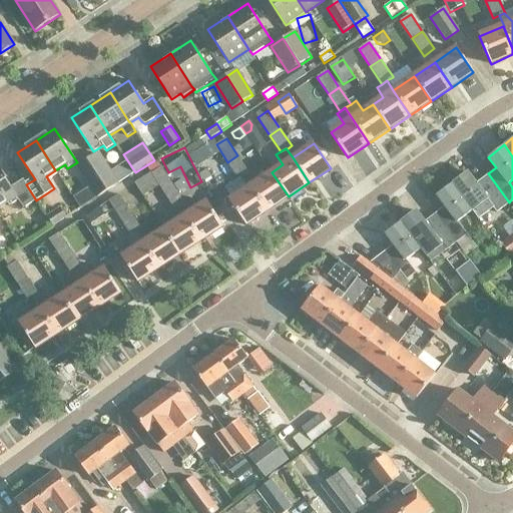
[(87,160),(107,190),(117,184),(97,154),(87,160)]
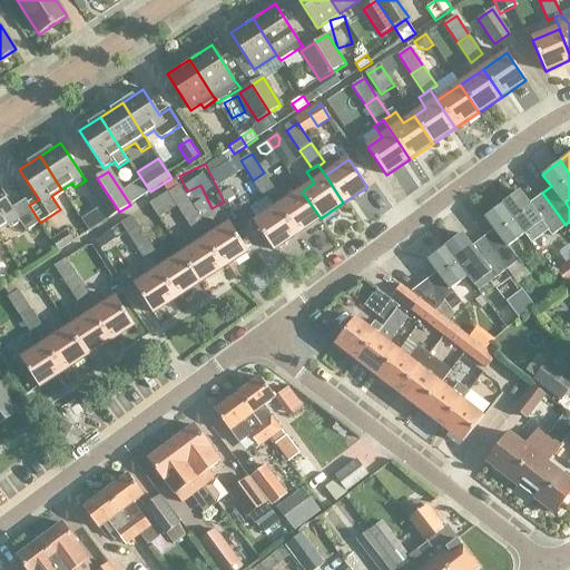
[(277,193),(264,173),(253,180),(255,184),(266,200),(277,193)]
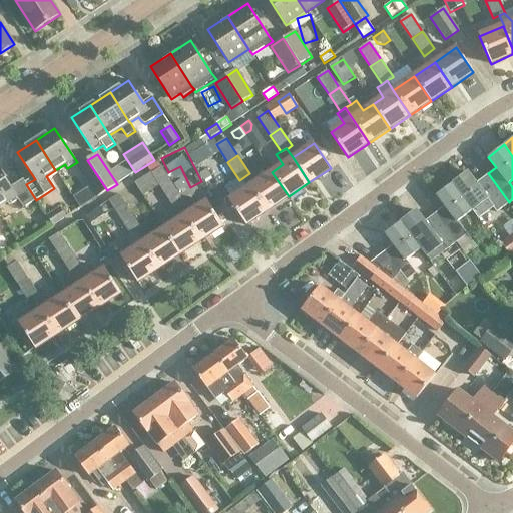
[(107,190),(87,160),(77,167),(97,197),(107,190)]
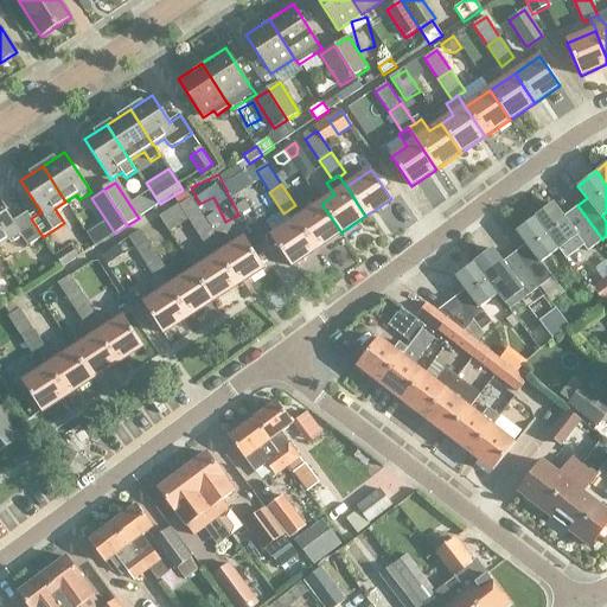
[(192,197),(179,205),(192,225),(205,218),(192,197)]
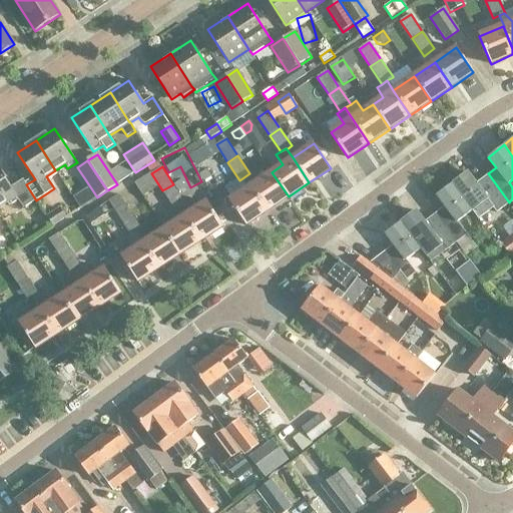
[(26,184),(23,180),(11,188),(0,170),(0,206),(7,202),(9,206),(18,200),(24,208),(36,200),(26,184)]
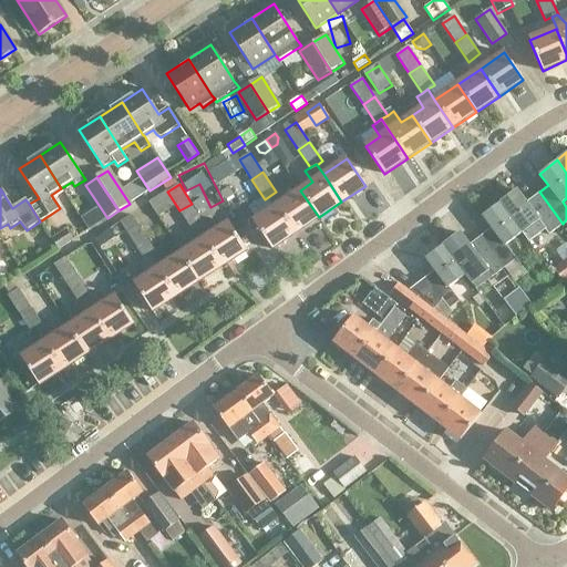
[(370,220),(388,206),(373,188),(356,203),(370,220)]
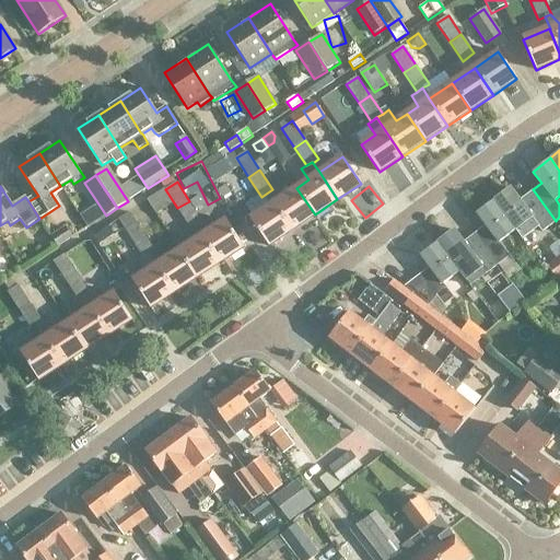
[(315,214),(296,188),(273,203),(292,231),(315,214)]
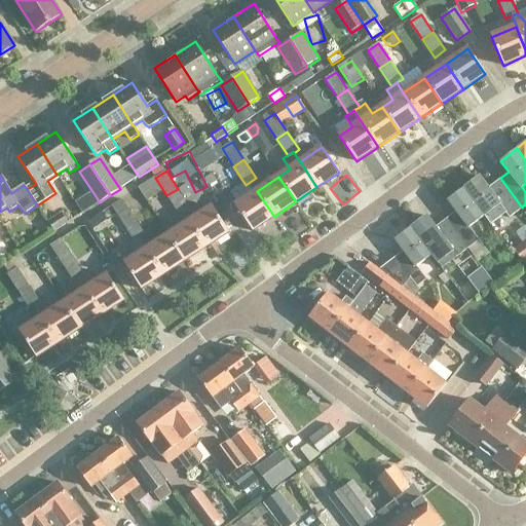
[(464,188),(485,216),(499,204),(510,218),(519,211),(496,182),(488,189),(479,177),(464,188)]
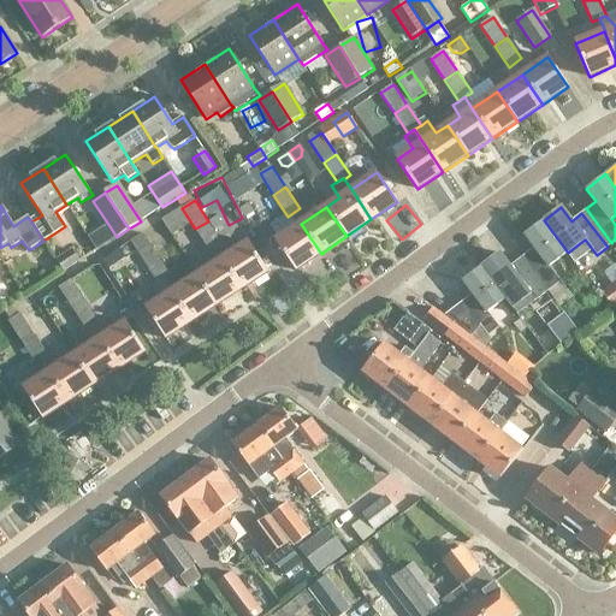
[(568,253),(544,220),(525,235),(535,248),(525,256),(550,290),(562,280),(550,266),(568,253)]
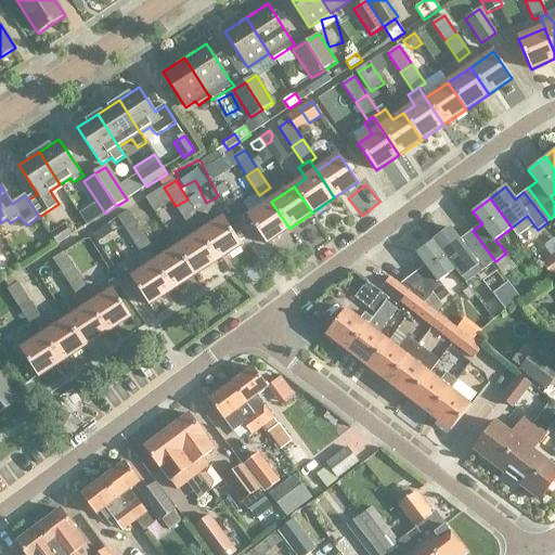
[(188,199),(176,206),(188,226),(192,222),(199,218),(188,199)]
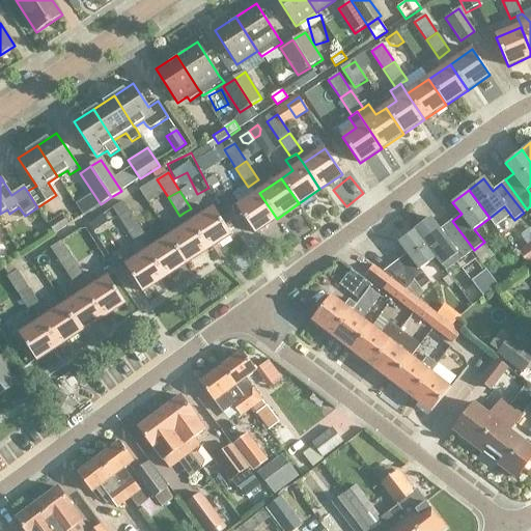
[(277,219),(259,193),(236,207),(254,233),(277,219)]
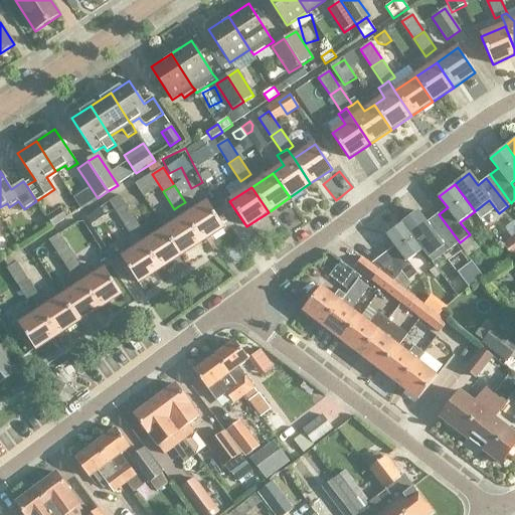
[(121,219),(132,213),(120,195),(109,201),(120,217),(121,219)]
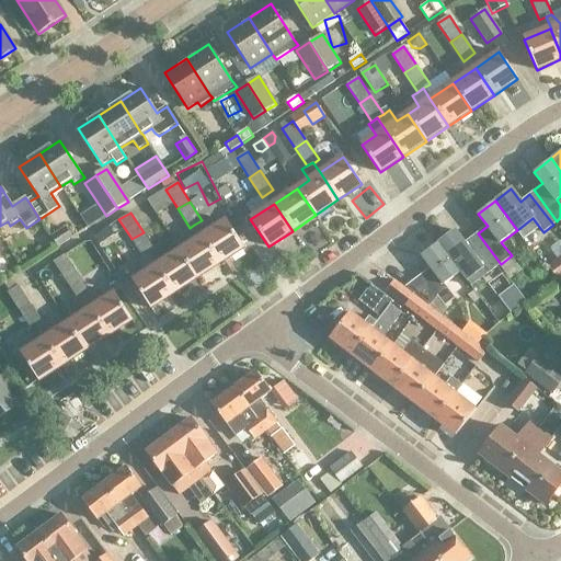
[(202,220),(194,225),(219,263),(243,248),(226,220),(215,228),(207,216),(202,220)]
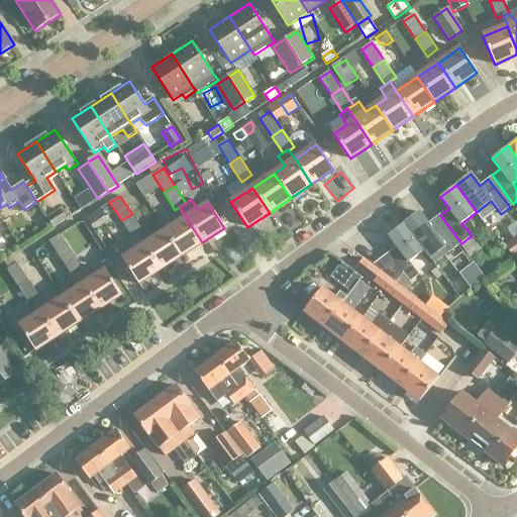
[(178,223),(165,232),(181,256),(202,242),(179,207),(175,210),(171,213),(178,223)]
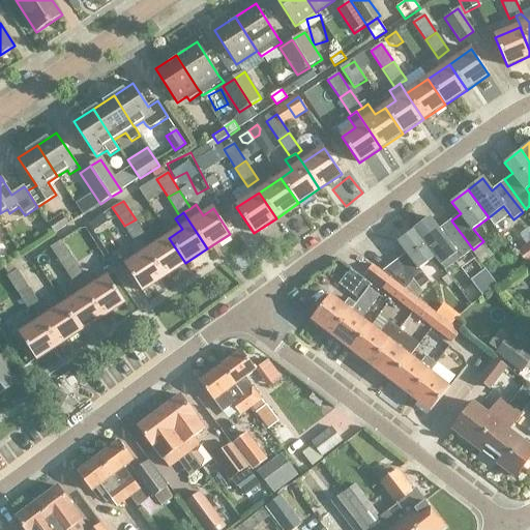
[(62,214),(49,224),(55,234),(68,225),(62,214)]
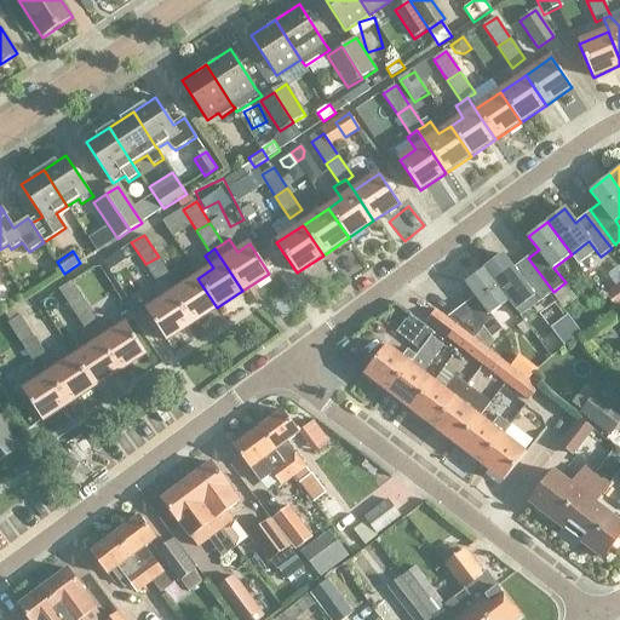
[(104,263),(110,270),(126,260),(121,252),(104,263)]
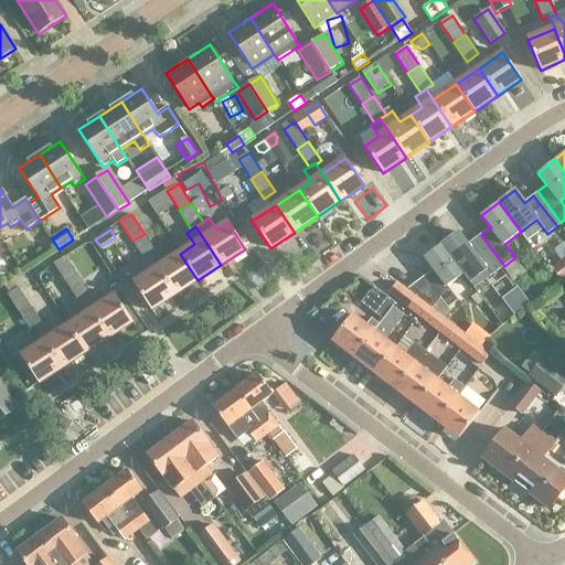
[(458,233),(443,245),(465,274),(480,263),(490,275),(500,268),(477,237),(468,245),(458,233)]
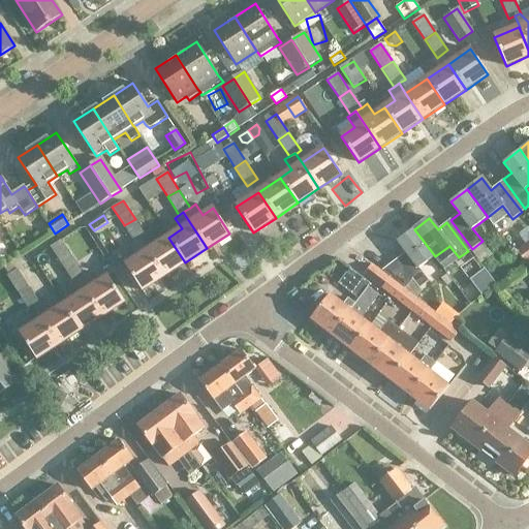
[(141,240),(146,236),(135,219),(124,225),(134,242),(135,243),(141,240)]
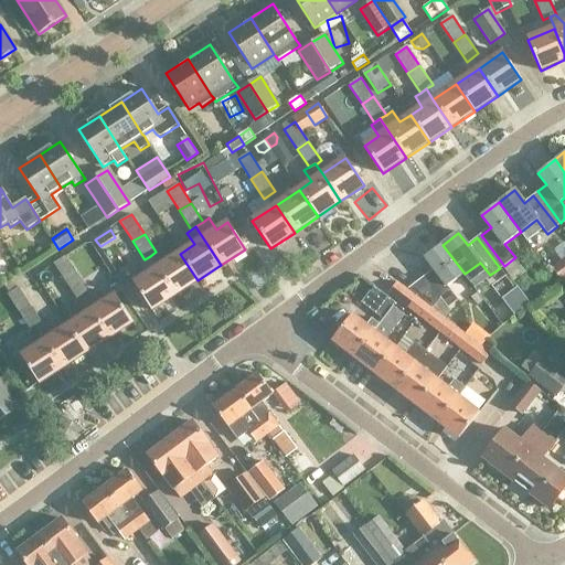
[(434,269),(408,288),(433,306),(439,296),(448,308),(458,300),(448,286),(465,274),(443,245),(425,257),(434,269)]
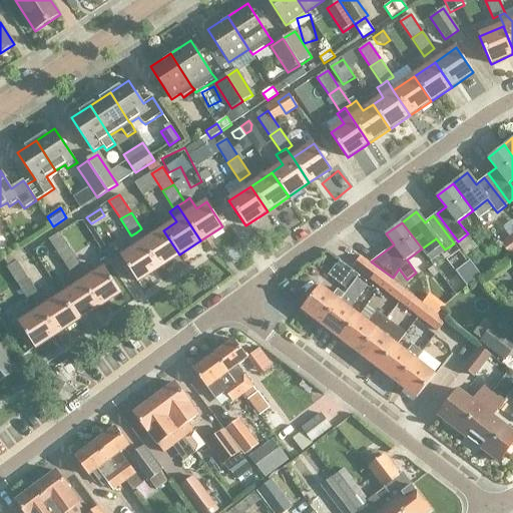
[(381,245),(386,235),(363,224),(359,234),(381,245)]
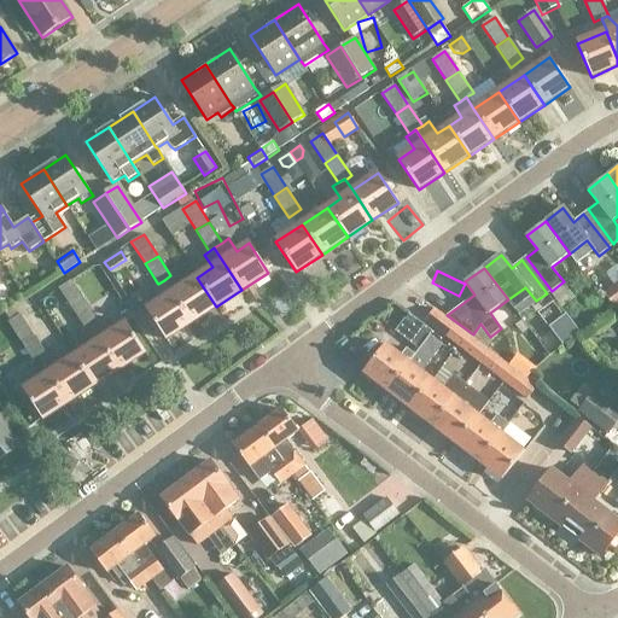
[(197,278),(173,292),(170,295),(190,324),(216,307),(197,278)]
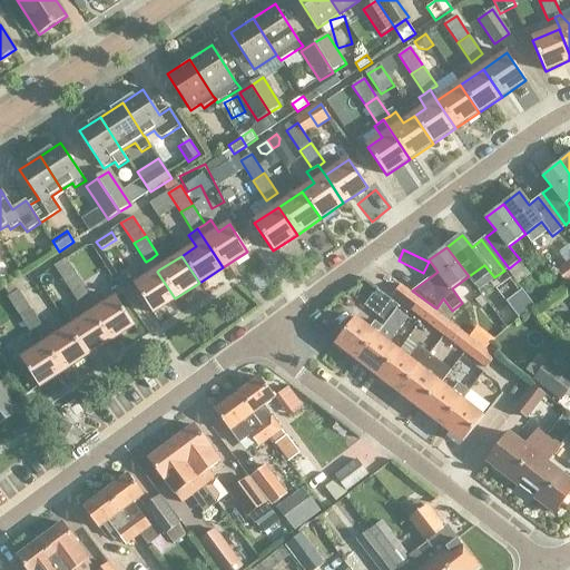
[(145,261),(139,264),(148,277),(133,287),(151,315),(175,298),(157,272),(159,269),(151,258),(146,262),(145,261)]
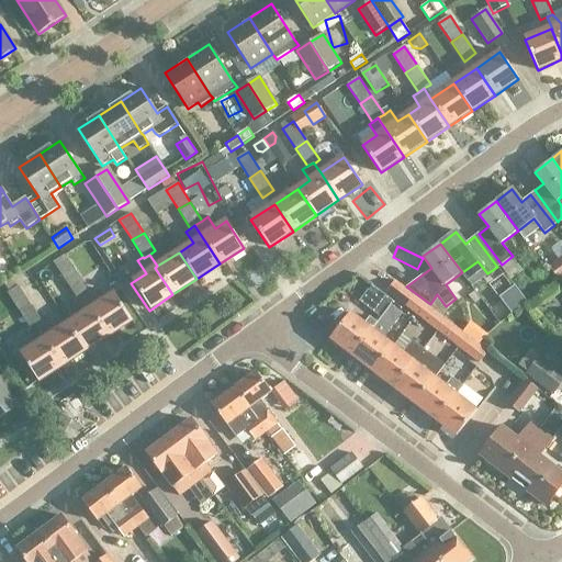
[(65,256),(54,263),(66,281),(77,273),(65,256)]
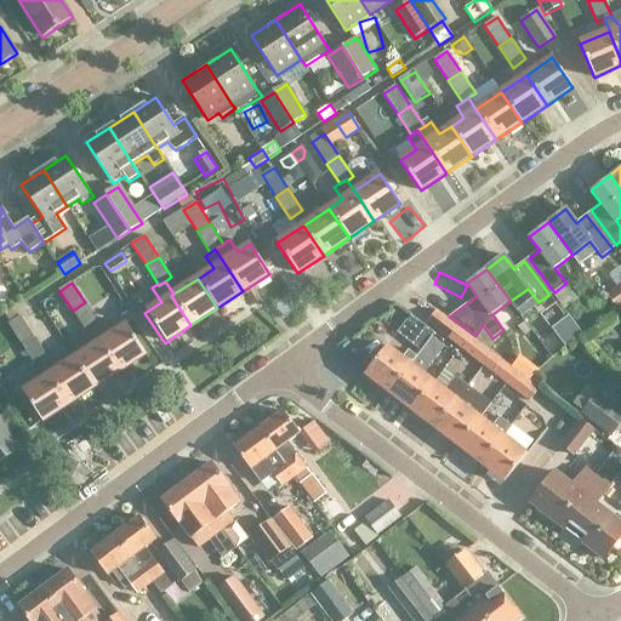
[(607,295),(617,311),(620,308),(620,284),(617,288),(607,295)]
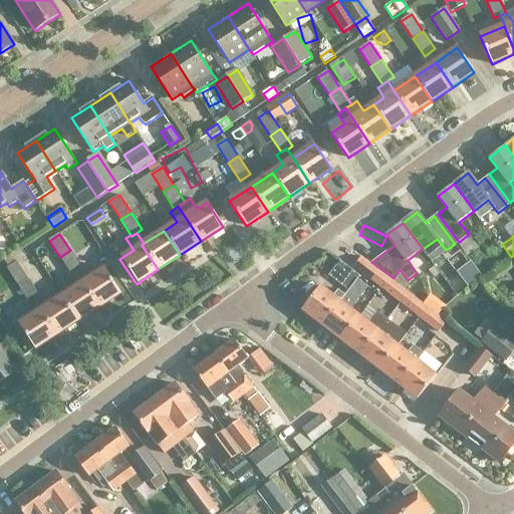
[(70,250),(60,257),(71,274),(74,272),(81,267),(70,250)]
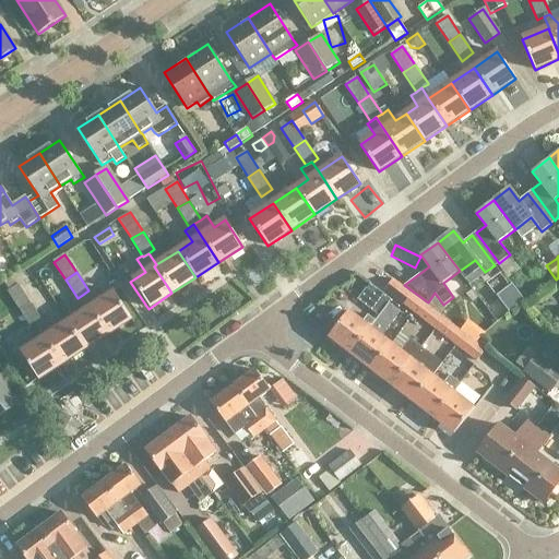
[(416,296),(394,278),(384,290),(393,298),(408,309),(414,302),(412,300),(416,296)]
